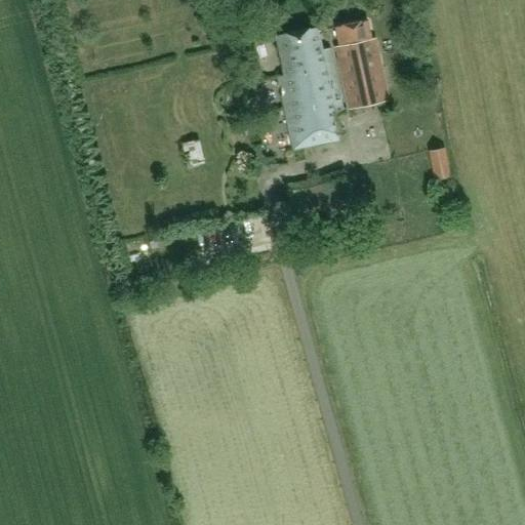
[(367,23),(335,30),(339,47),(336,48),(350,109),(388,101),(374,39),(371,40),(367,23)]
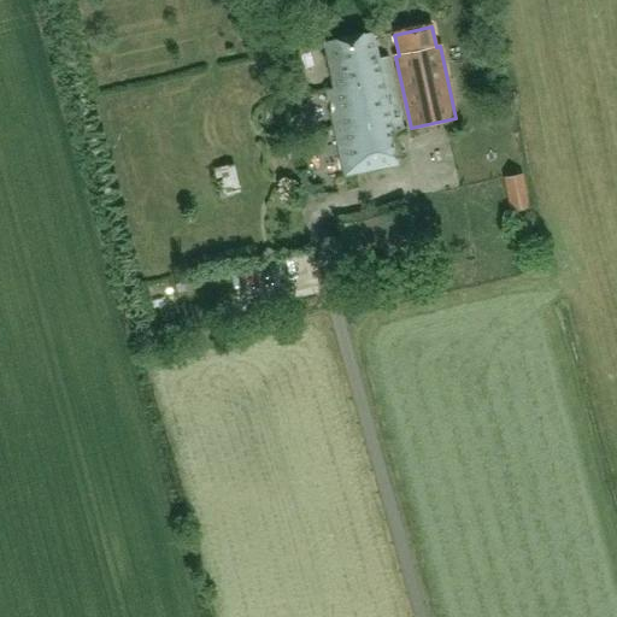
[(372,33),(325,42),(335,89),(327,90),(345,176),(399,165),(393,136),(403,134),(386,58),(377,59),(372,33)]
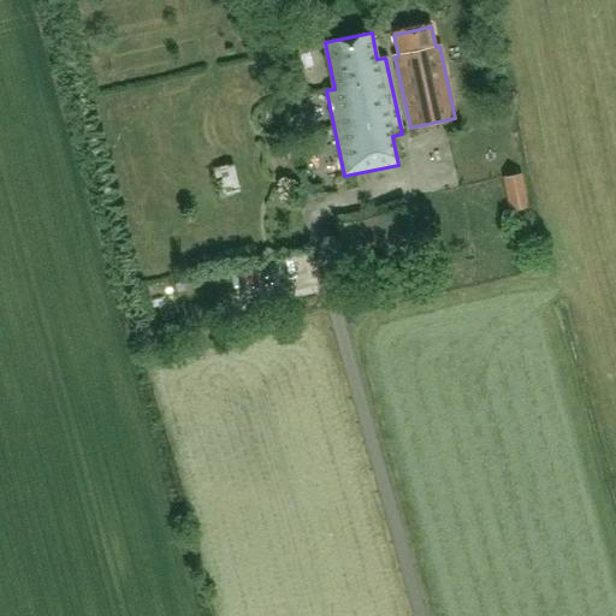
[(325,69),(306,73),(309,94),(330,89),(325,69)]
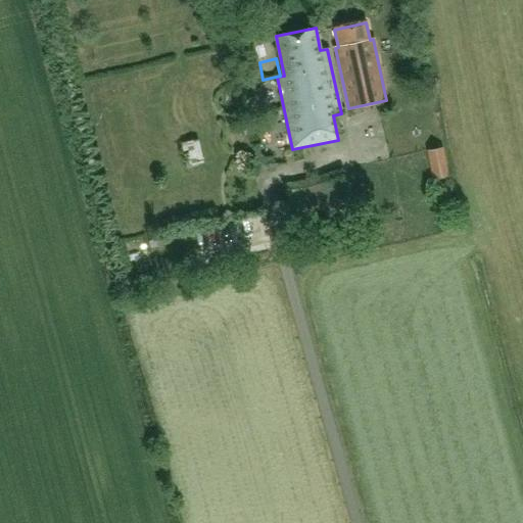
[(180,143),(185,169),(203,164),(197,139),(180,143)]
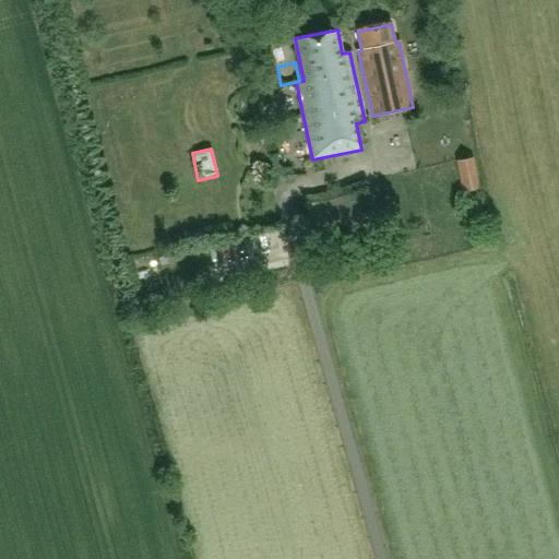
[(478,190),(473,159),(456,162),(462,192),(478,190)]
